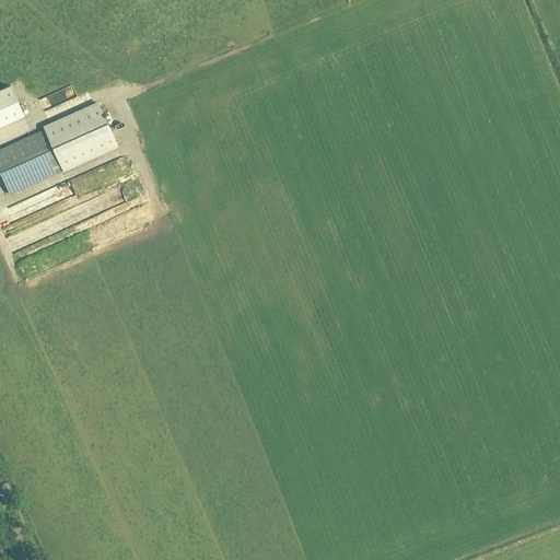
[(0,126),(23,116),(10,86),(0,90),(0,126)]
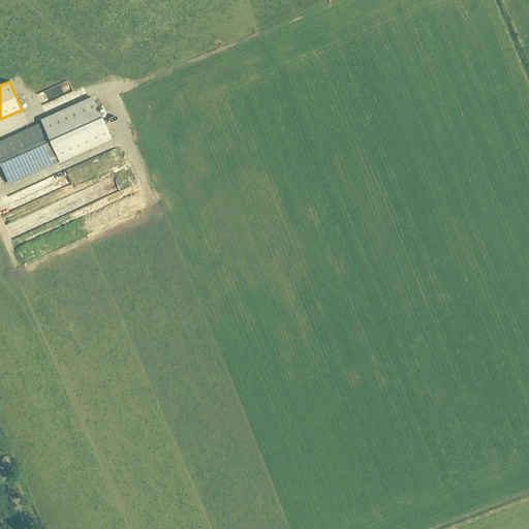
[(94,100),(42,123),(0,142),(0,165),(9,184),(111,138),(94,100)]
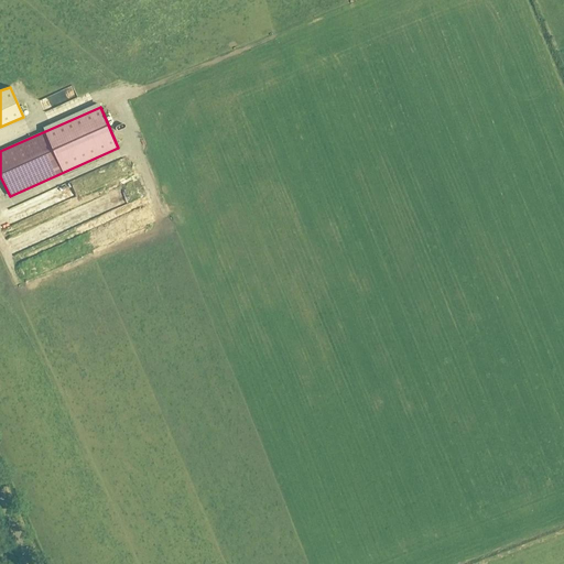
[(102,161),(104,172),(125,171),(123,161),(102,161)]
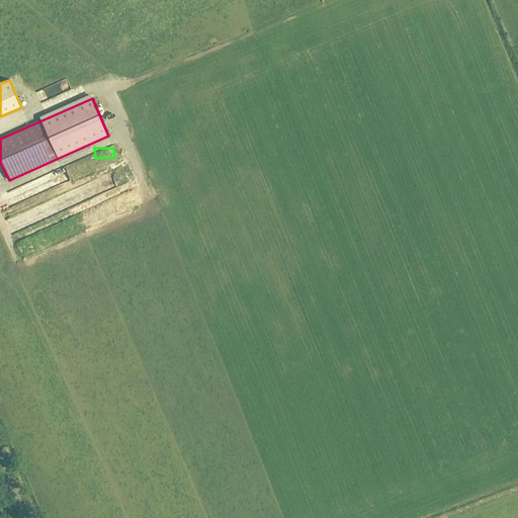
[(75,161),(52,170),(56,180),(79,171),(75,161)]
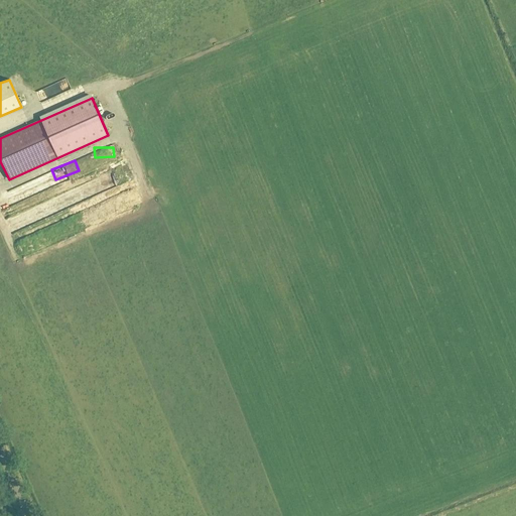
[(117,168),(82,183),(88,198),(123,182),(117,168)]
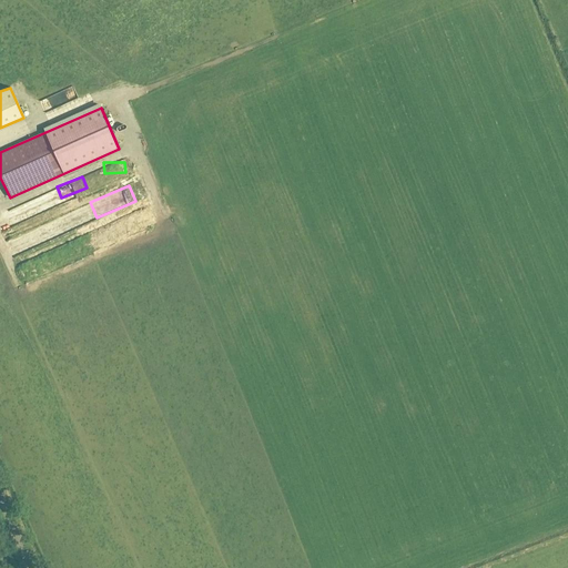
[(75,210),(52,219),(56,225),(58,224),(60,231),(67,227),(67,229),(81,223),(75,210)]
